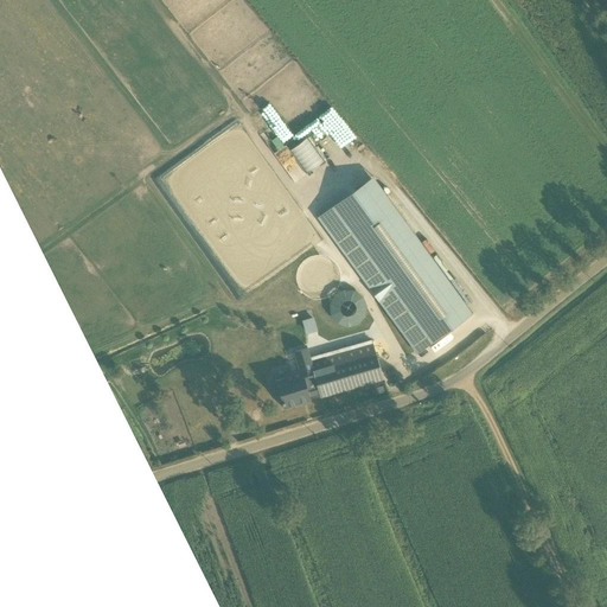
[(323,241),(238,123),(160,179),(244,296),(323,241)]
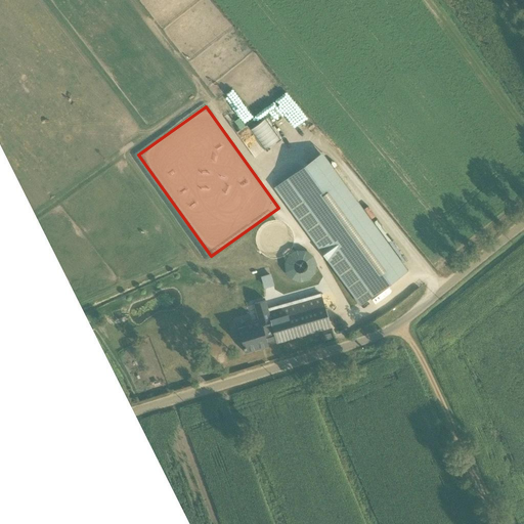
[(272,125),(276,123),(272,115),(262,120),(275,143),(281,140),(272,125)]
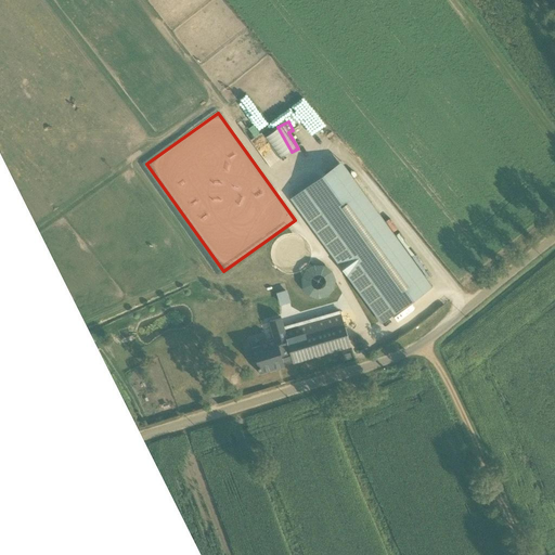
[(433,287),(341,162),(291,198),(383,324),(433,287)]
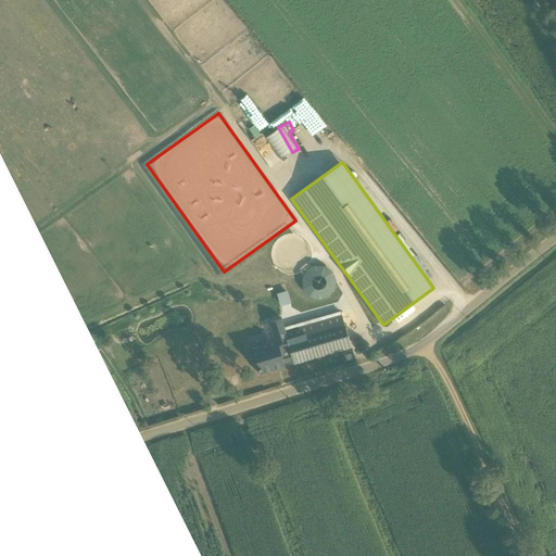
[(279,292),(283,305),(294,302),(290,289),(279,292)]
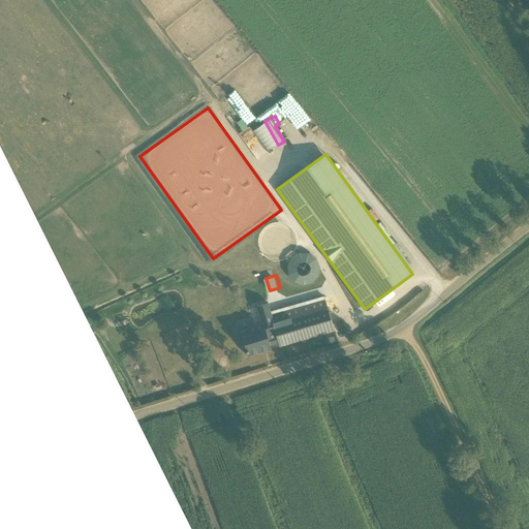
[(324,298),(270,313),(267,304),(255,307),(261,328),(239,334),(245,358),(271,350),(269,341),(276,339),(279,347),(334,333),(324,298)]
